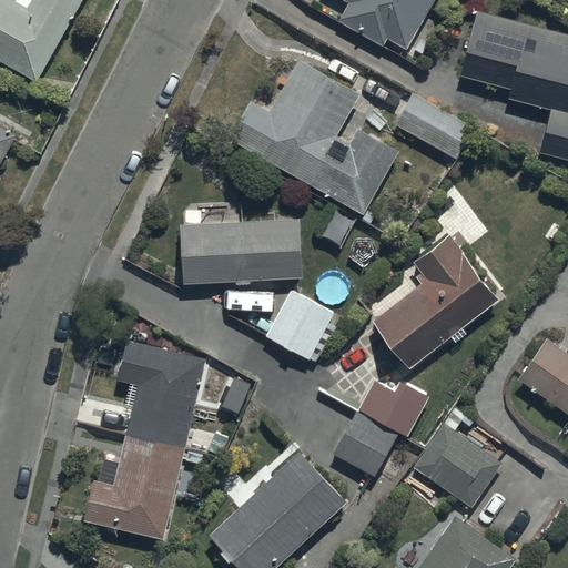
[(82,0),(0,0),(0,60),(37,81),(82,0)]
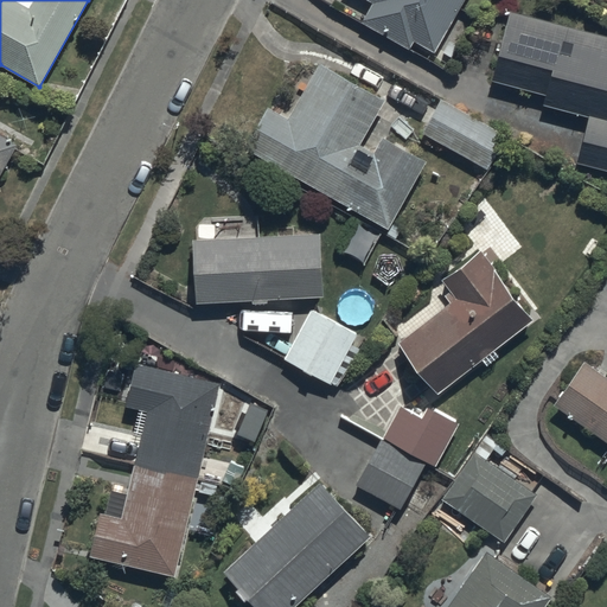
[(366,0),(372,4),(362,21),(411,50),(416,42),(435,53),(465,0),(366,0)]
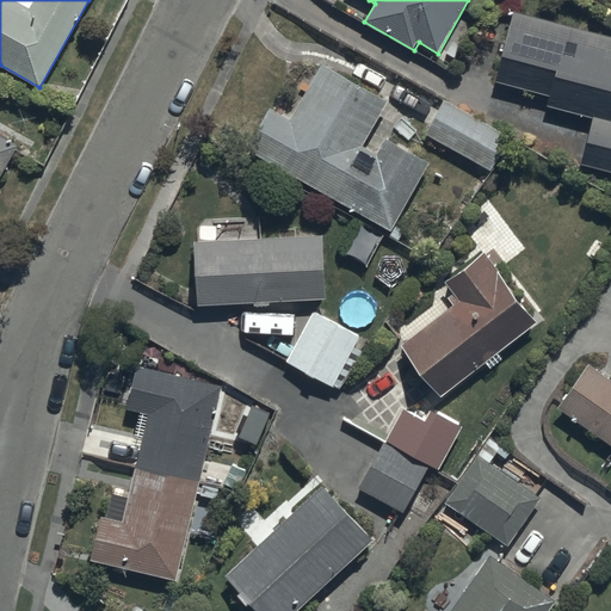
[(610,34),(514,6),(494,79),(550,94),(548,102),(593,115),(580,161),(610,170),(610,34)]
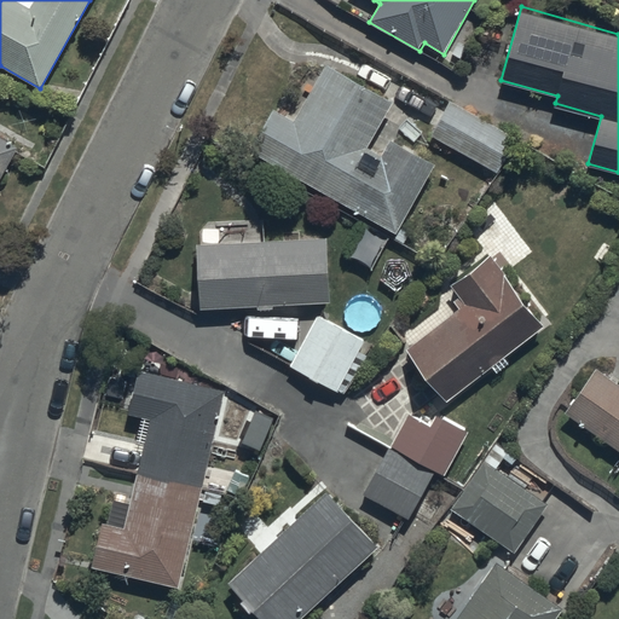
[(275,111),(253,150),(395,232),(434,165),(389,139),(380,154),(369,148),(393,104),(325,64),(293,121),(275,111)]
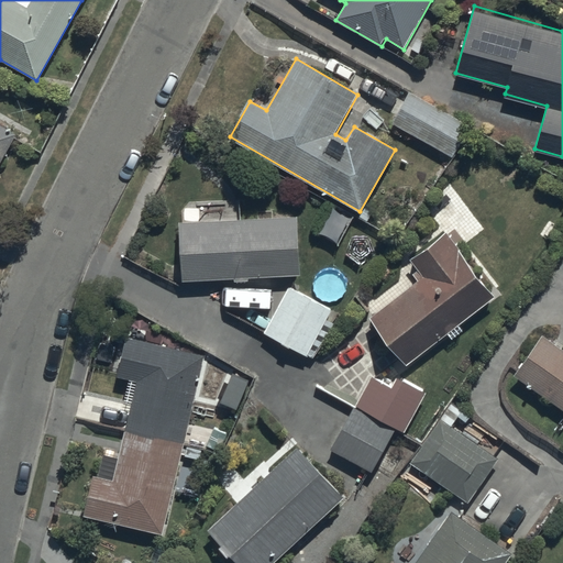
[(468,127),(409,91),(392,121),(451,156),(468,127)]
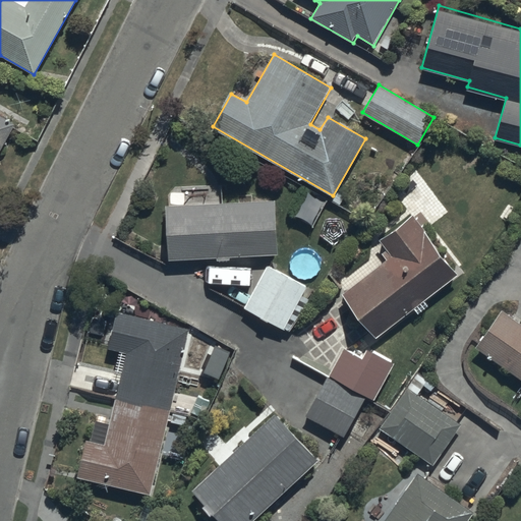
[(0,152),(15,126),(0,116),(0,152)]
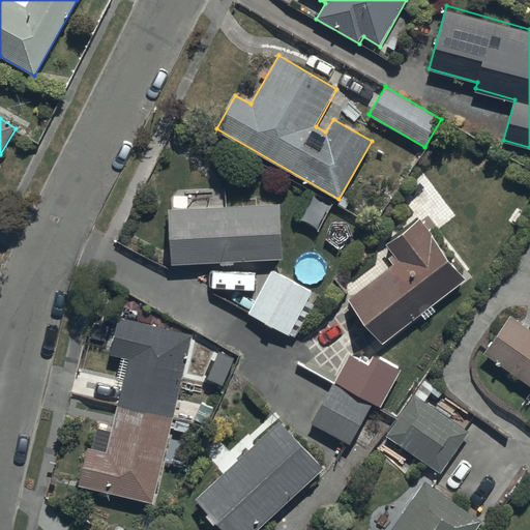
[(280,203),(169,209),(171,264),(221,262),(222,265),(234,264),(234,261),(283,258),(280,203)]
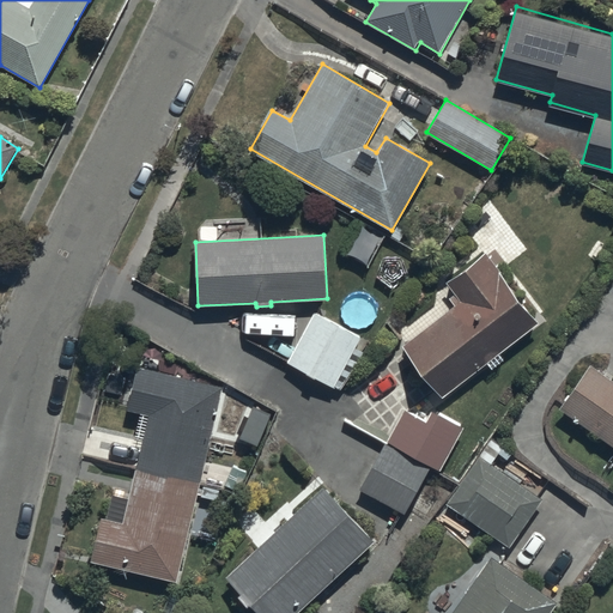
[(405,345),(442,395),(486,363),(490,369),(503,359),(499,353),(540,323),(487,250),(447,280),(456,293),(450,297),(457,307),(405,345)]
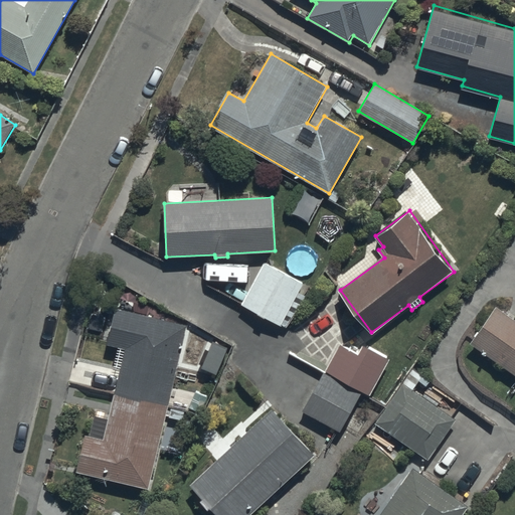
[(264,261),(240,303),(286,328),(309,286),(264,261)]
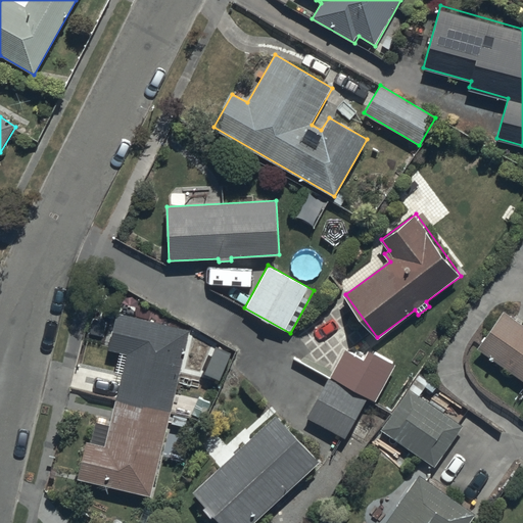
[(247,280),(214,268),(208,285),(241,297),(247,280)]
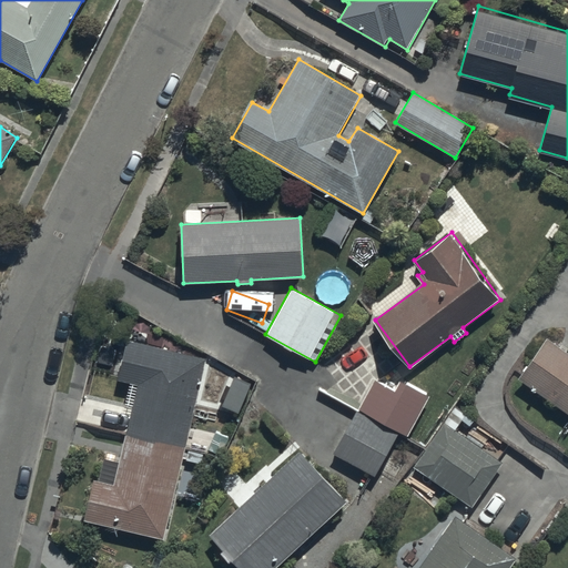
[(518,378),(567,413),(567,353),(546,338),(518,378)]
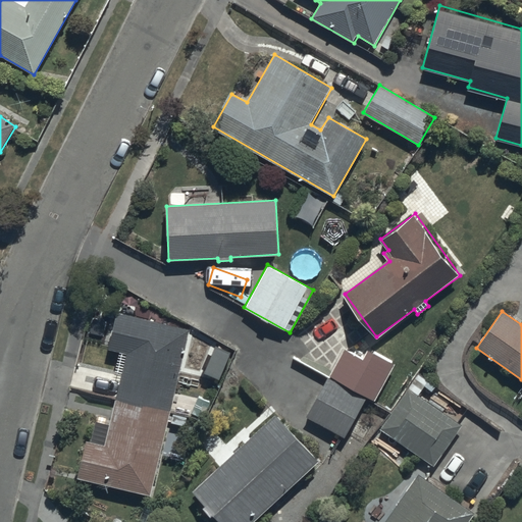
[(84,438),(75,477),(151,494),(189,330),(117,314),(110,348),(129,352),(108,445),(84,438)]
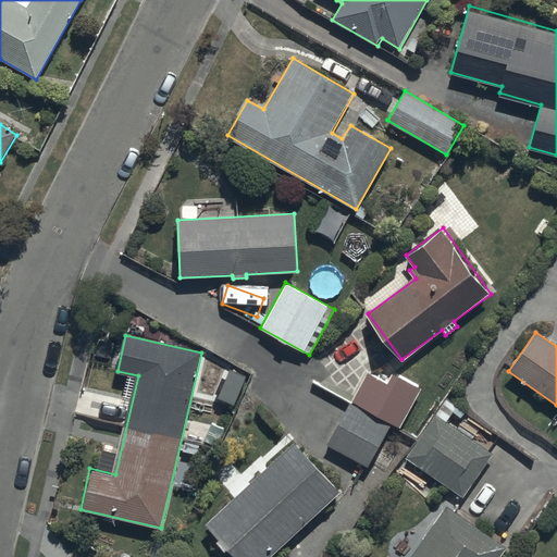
[(368,372),(351,401),(400,426),(421,388),(392,373),(387,382),(368,372)]
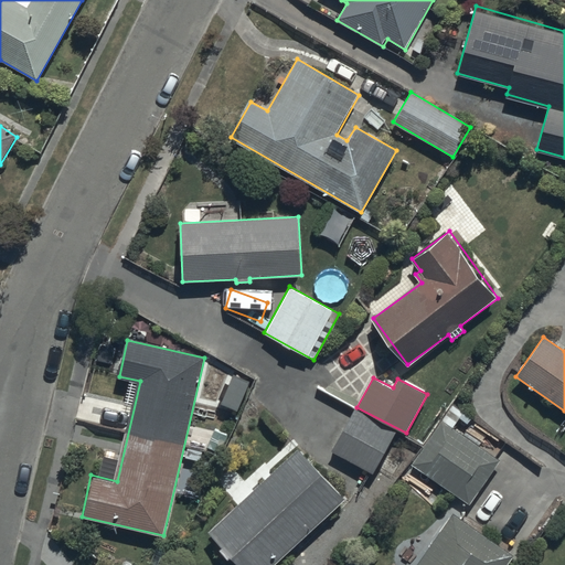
[(355,409),(333,450),(372,472),(395,432),(355,409)]
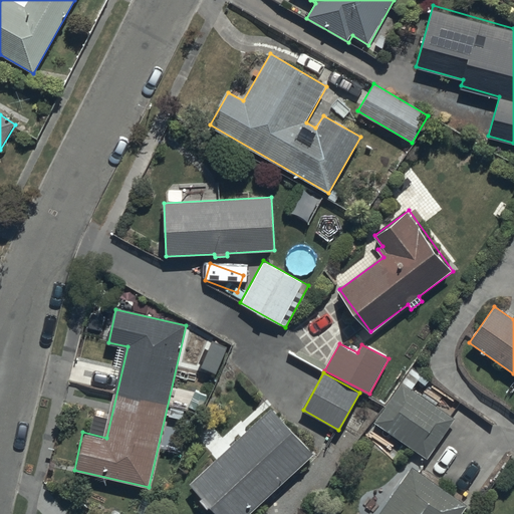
[(404,381),(375,421),(428,458),(456,419),(404,381)]
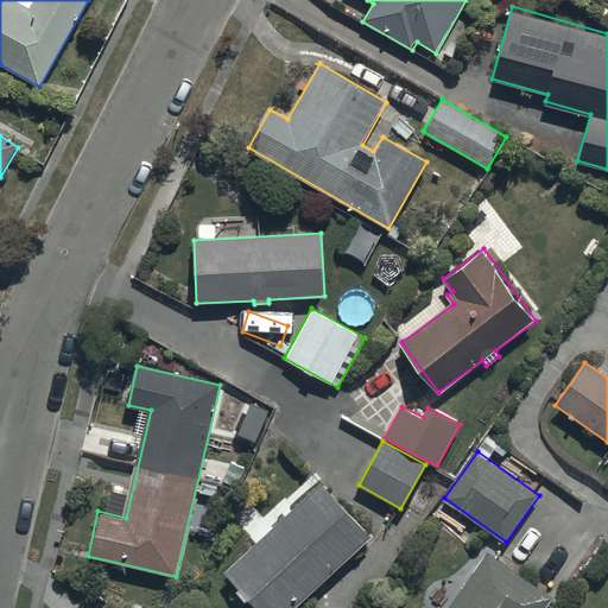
[(323,485),(226,571),(258,607),(293,607),(372,538),(323,485)]
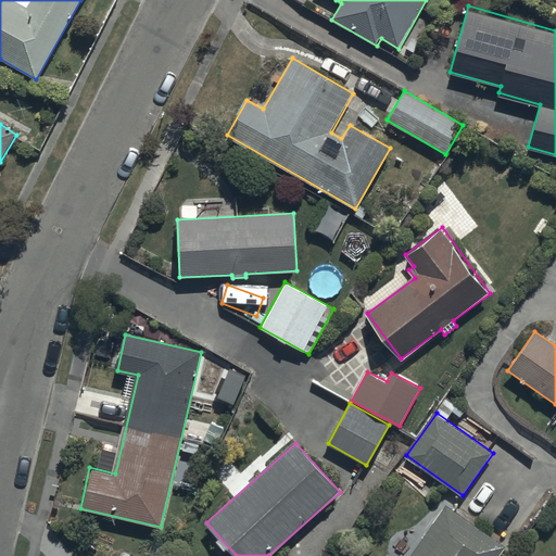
[(497,555),(504,546),(445,505),(408,555),(497,555)]
